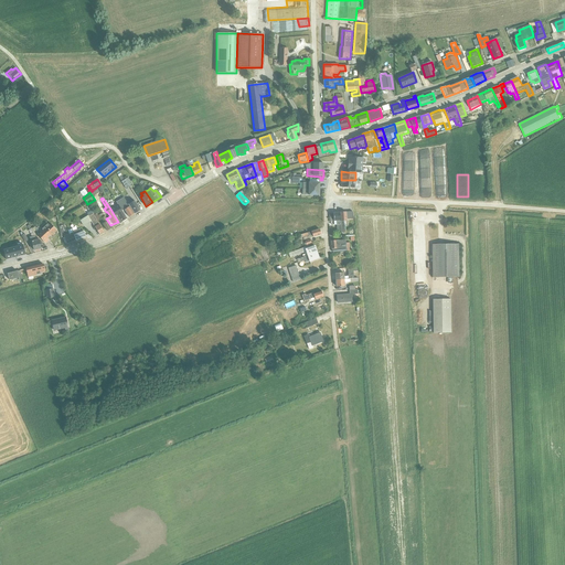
[(135,214),(127,202),(124,198),(117,202),(118,204),(121,210),(124,209),(125,210),(129,217),(135,214)]
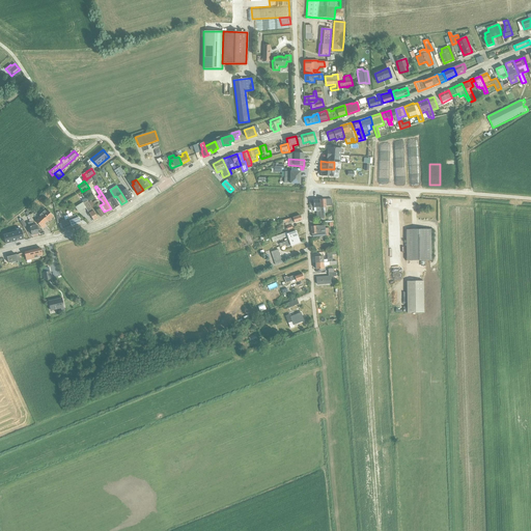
[(122,188),(119,190),(127,201),(132,197),(127,188),(124,190),(122,188)]
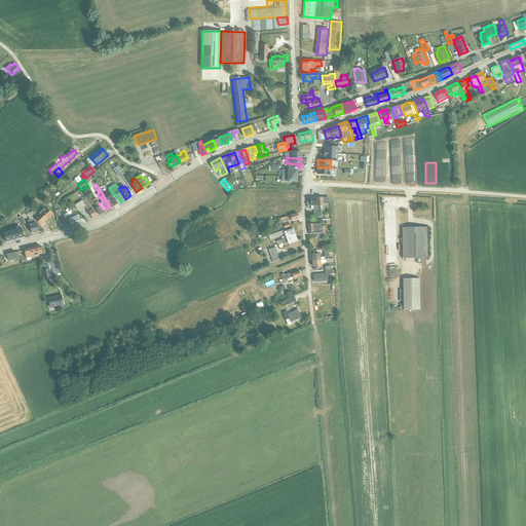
[(110,190),(103,194),(107,201),(110,199),(114,207),(118,203),(113,195),(110,190)]
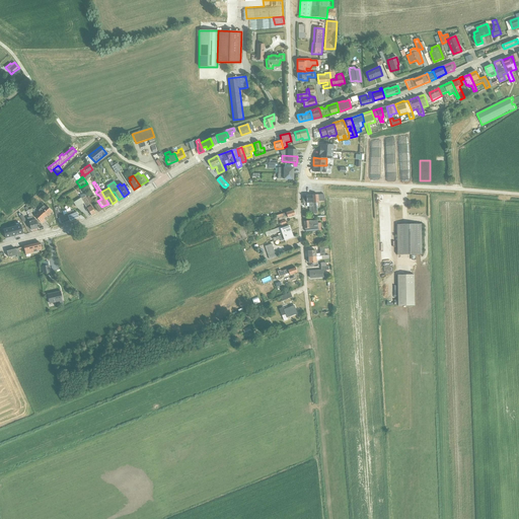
[(101,207),(97,201),(94,196),(93,195),(91,197),(90,195),(87,197),(84,192),(83,193),(84,194),(89,203),(92,202),(93,203),(94,202),(95,205),(94,205),(98,212),(102,209),(101,207)]
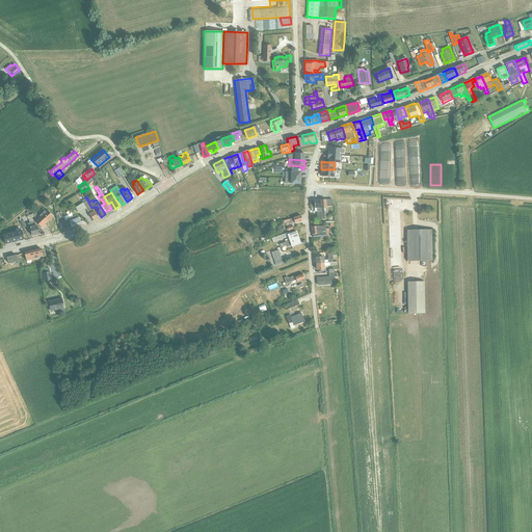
[(91,208),(86,198),(82,201),(83,203),(71,210),(76,214),(78,212),(79,213),(86,208),(89,214),(88,215),(90,217),(91,217),(94,221),(98,218),(91,208)]
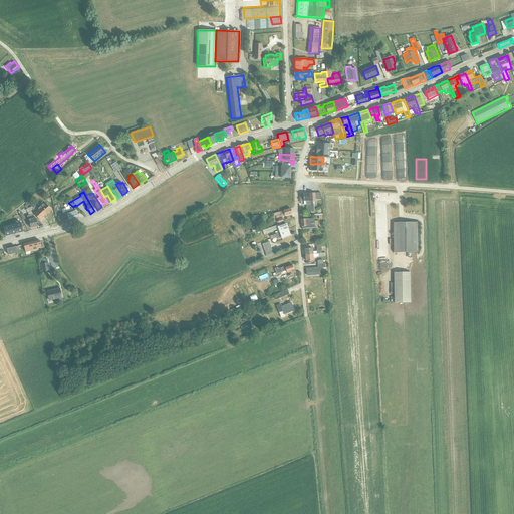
[(309,206),(309,210),(309,212),(314,211),(313,206),(316,205),(315,200),(321,199),(321,193),(309,194),(310,201),(309,201),(310,206),(309,206)]
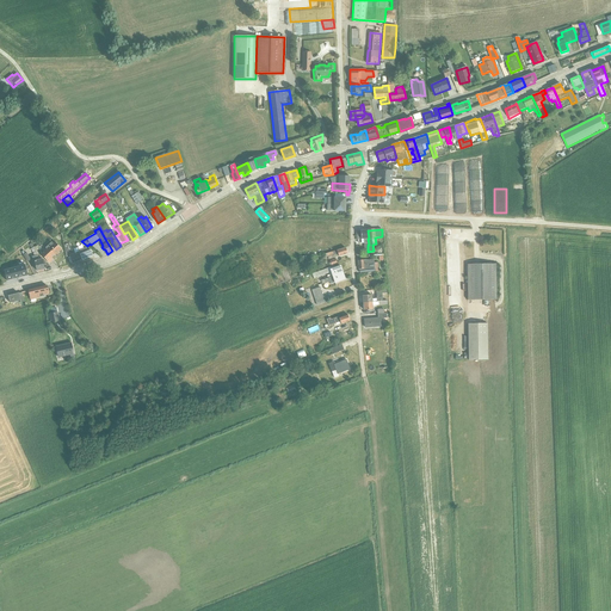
[(47,248),(41,254),(49,263),(53,259),(50,258),(54,254),(61,248),(54,241),(53,244),(51,242),(45,248),(47,248)]
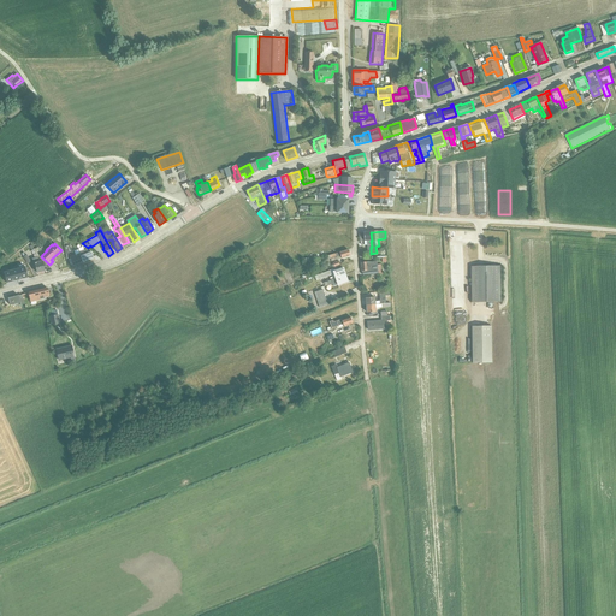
[(31,246),(29,247),(31,250),(34,255),(35,258),(33,259),(35,270),(36,268),(37,273),(46,271),(42,260),(31,246)]
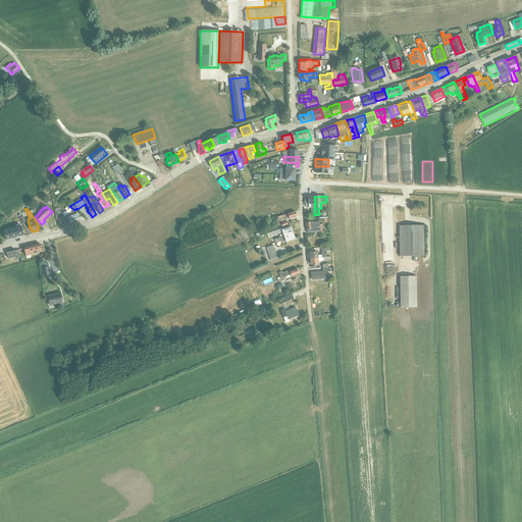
[(59,219),(58,219),(60,225),(62,224),(80,218),(77,213),(74,214),(73,211),(67,214),(66,211),(63,213),(64,216),(59,217),(59,219)]
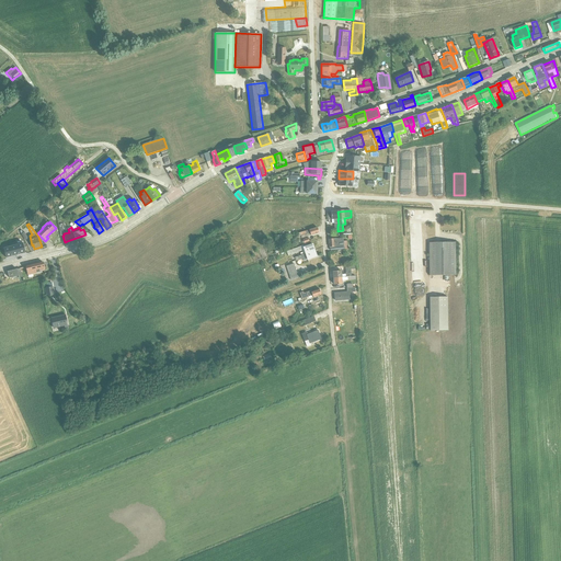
[(310,233),(310,236),(319,233),(317,228),(298,233),(299,237),(301,236),(310,233)]
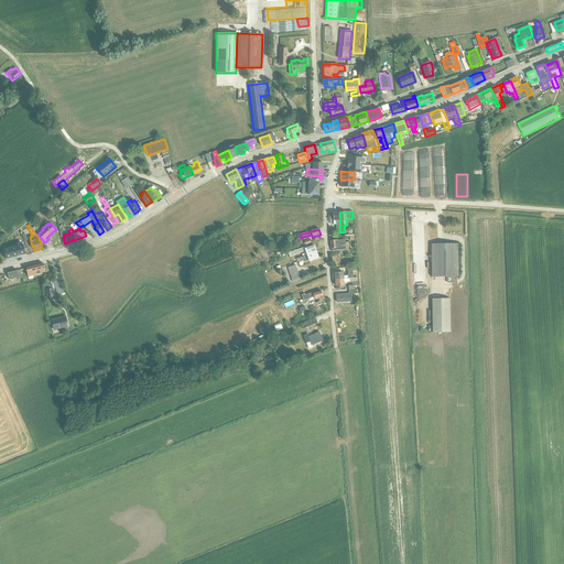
[(336,251),(346,250),(349,250),(348,242),(346,242),(345,239),(331,240),(332,248),(336,248),(336,251)]
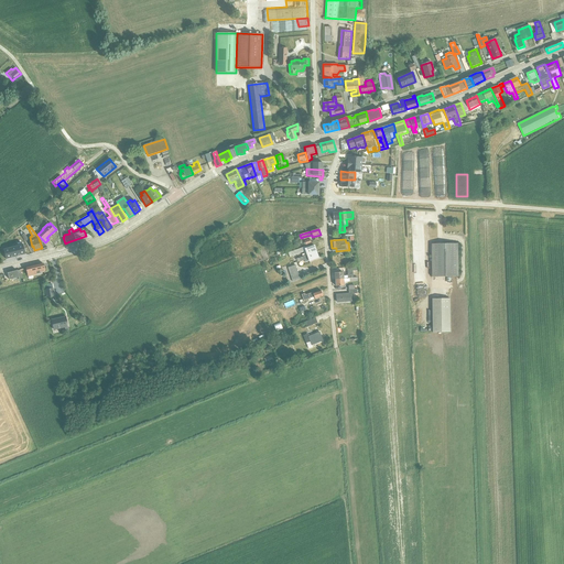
[(23,243),(17,246),(19,256),(25,253),(23,243)]
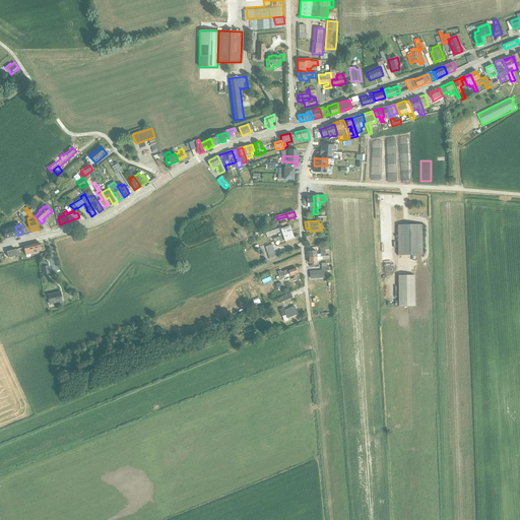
[(406,224),(397,224),(398,255),(423,255),(423,224),(406,224)]
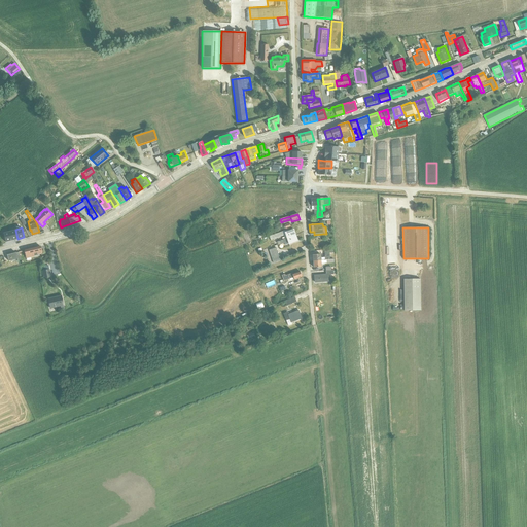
[(15,230),(9,232),(11,240),(18,239),(15,230)]
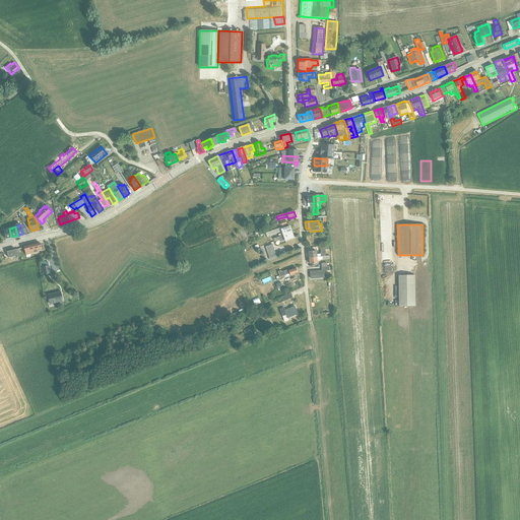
[(280,228),(265,233),(267,237),(279,233),(280,234),(278,235),(279,237),(291,233),(289,226),(284,228),(281,230),(280,228)]
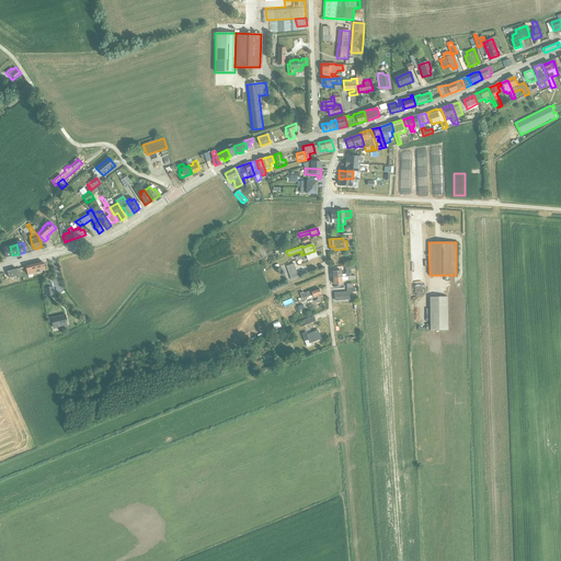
[(12,255),(10,247),(3,248),(7,258),(12,255)]
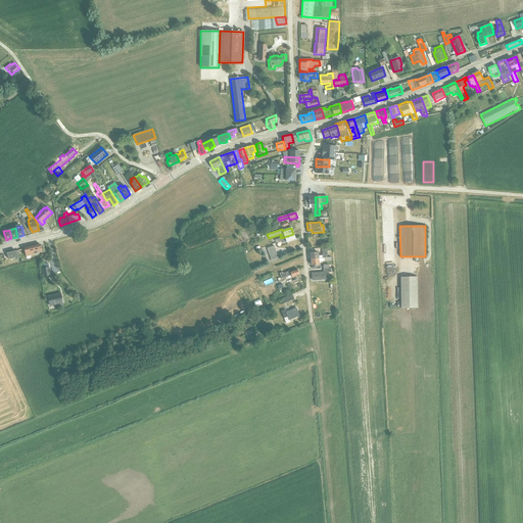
[(293,234),(281,238),(275,240),(276,243),(282,241),(283,243),(295,239),(293,234)]
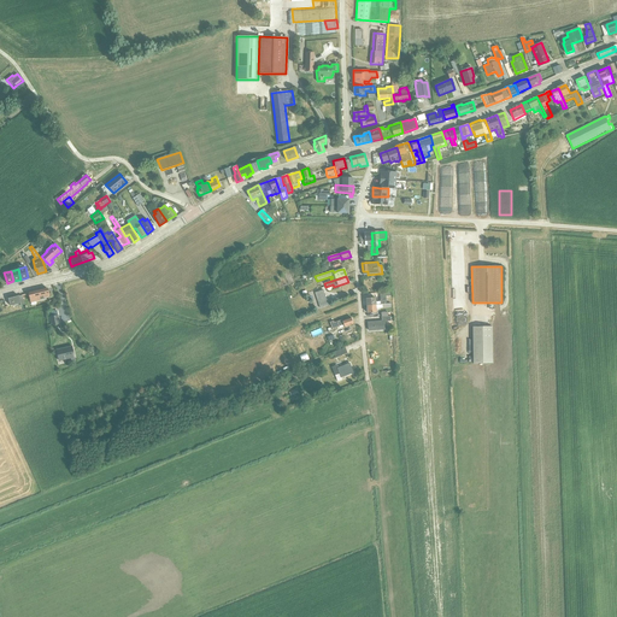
[(47,288),(29,293),(31,303),(40,300),(45,299),(45,298),(50,297),(47,288)]
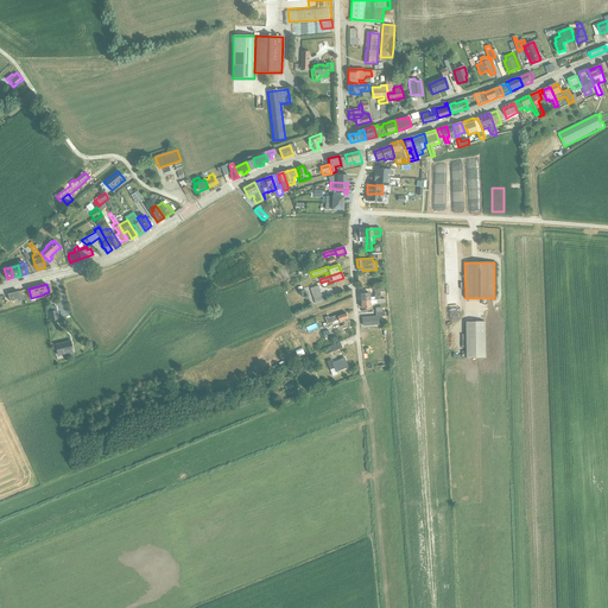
[(318,285),(310,289),(315,304),(323,301),(322,295),(318,285)]
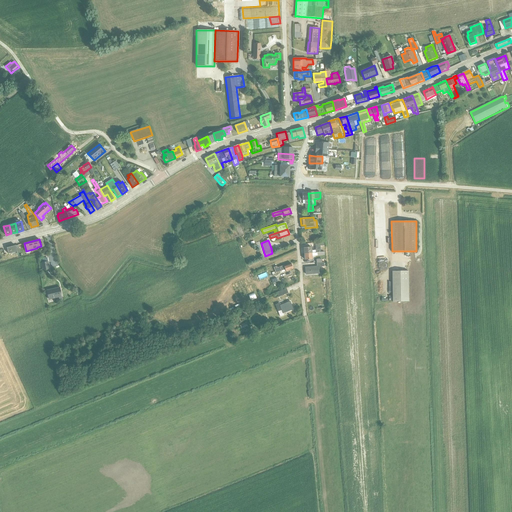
[(304,254),(321,252),(320,246),(324,245),(324,242),(315,242),(316,250),(312,250),(312,247),(304,248),(304,254)]
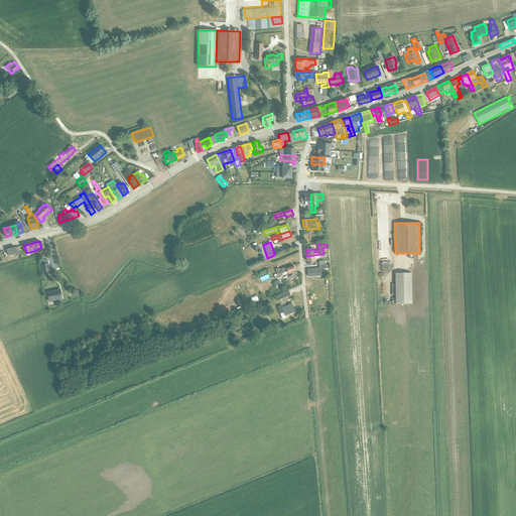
[(15,248),(7,250),(8,256),(12,255),(12,257),(17,256),(18,259),(21,259),(18,247),(15,248)]
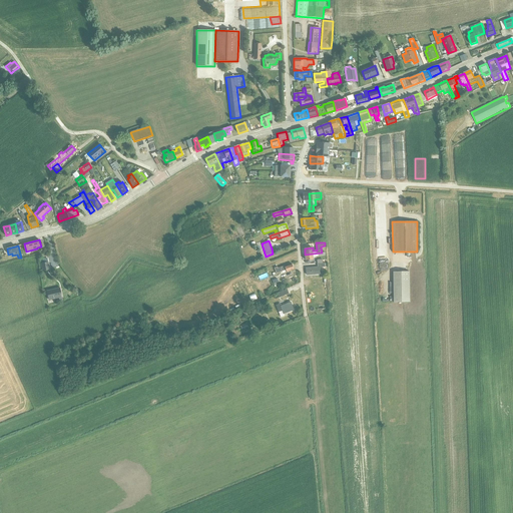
[(48,262),(41,264),(42,271),(50,270),(48,262)]
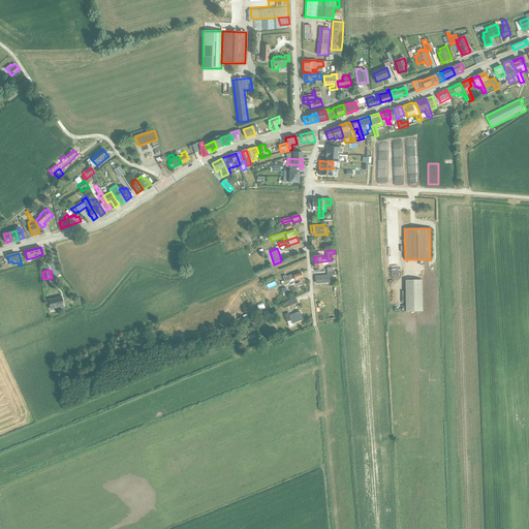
[(333,271),(327,272),(328,276),(315,277),(316,283),(331,282),(331,276),(335,275),(335,271),(333,271)]
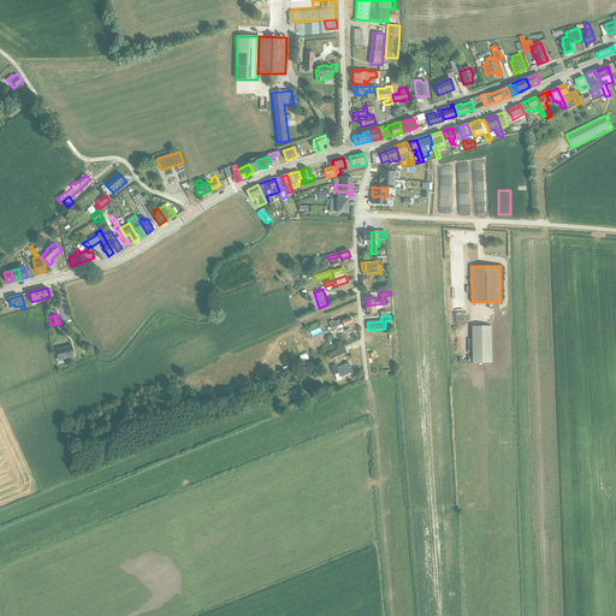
[(333,320),(330,321),(332,329),(343,325),(344,327),(353,324),(350,318),(342,320),(342,319),(333,321),(333,320)]
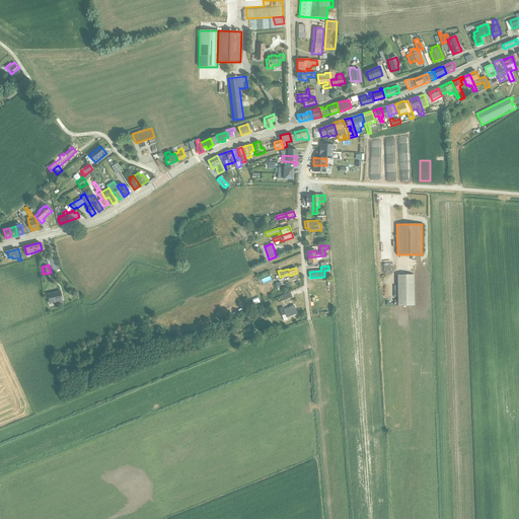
[(414,275),(397,275),(398,305),(415,305),(414,275)]
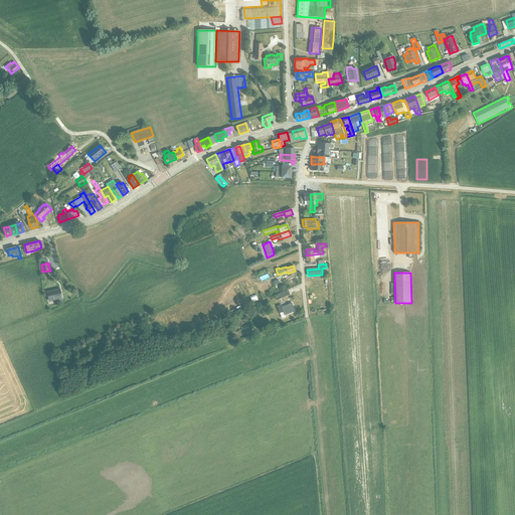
[(73,285),(71,286),(74,290),(75,291),(74,292),(77,296),(80,294),(76,288),(76,289),(73,285)]
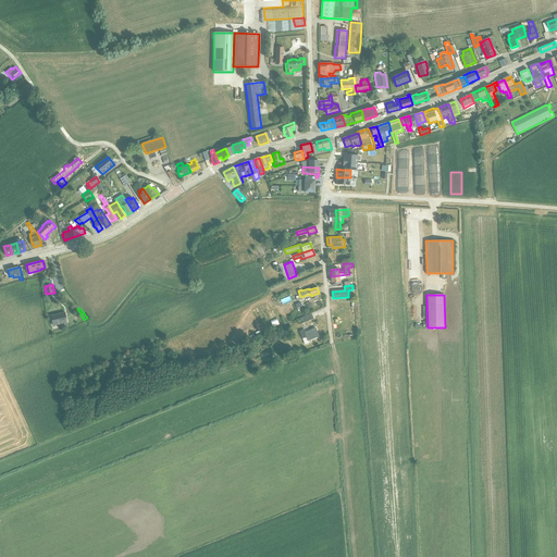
[(65,312),(51,316),(53,325),(67,322),(65,312)]
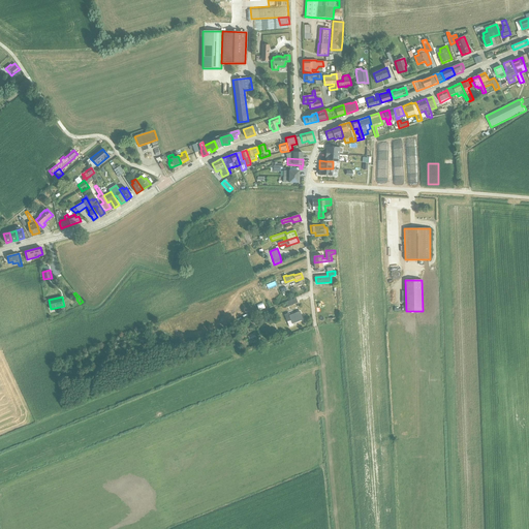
[(296,298),(285,302),(287,307),(298,303),(297,300),(296,298)]
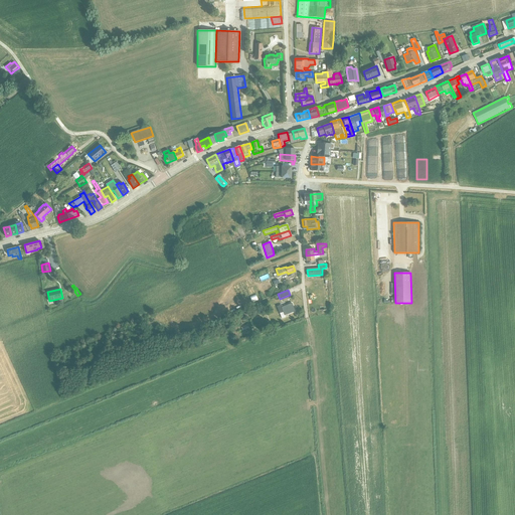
[(282,305),(277,307),(282,318),(285,317),(285,315),(295,311),(292,303),(283,307),(282,305)]
